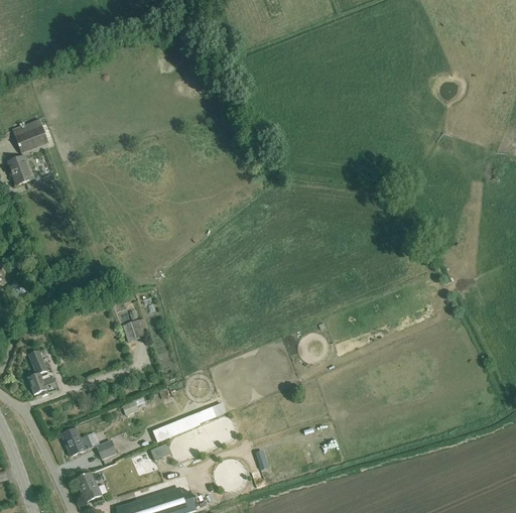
[(11,128),(14,136),(20,151),(46,141),(38,119),(11,128)]
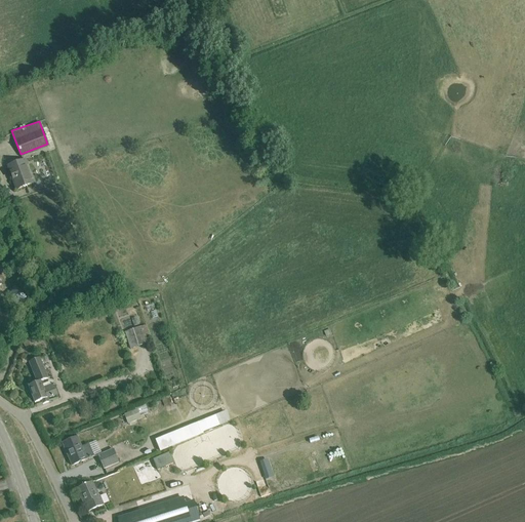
[(24,162),(25,162),(24,158),(6,164),(14,188),(30,182),(24,162)]
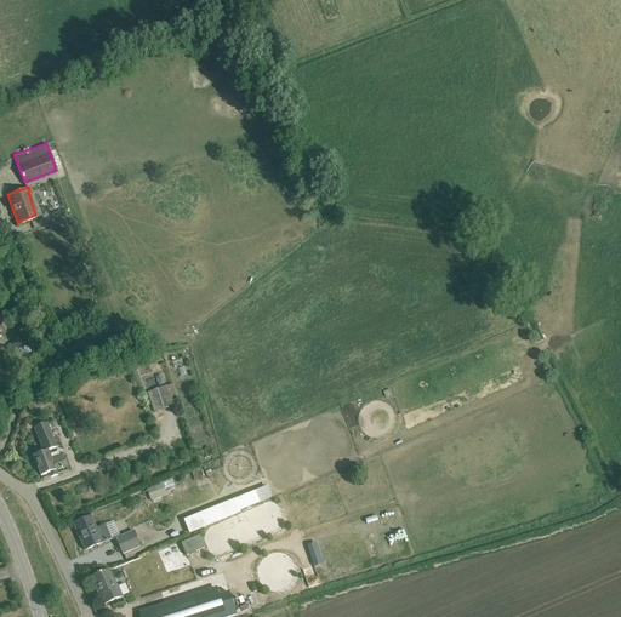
[(21,221),(23,228),(33,224),(30,217),(21,221)]
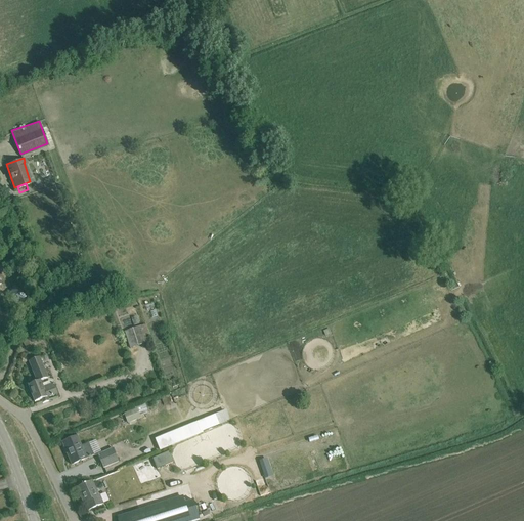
[(7,294),(15,303),(26,295),(17,286),(7,294)]
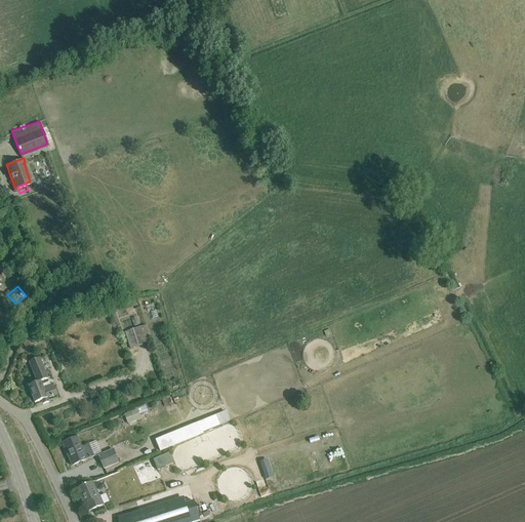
[(144,332),(149,331),(146,322),(125,330),(130,347),(147,340),(144,332)]
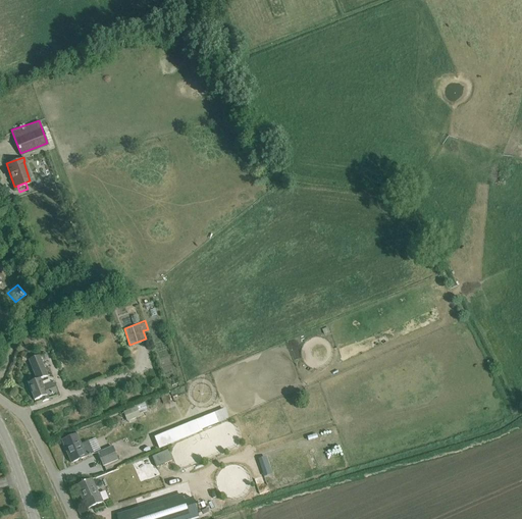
[(35,399),(41,396),(43,400),(48,398),(47,394),(56,390),(53,379),(43,383),(40,377),(47,374),(39,354),(29,358),(37,377),(28,381),(35,399)]
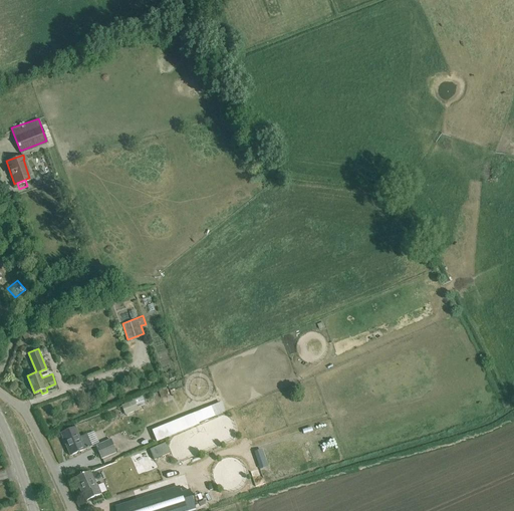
[(173,395),(170,385),(161,387),(164,397),(173,395)]
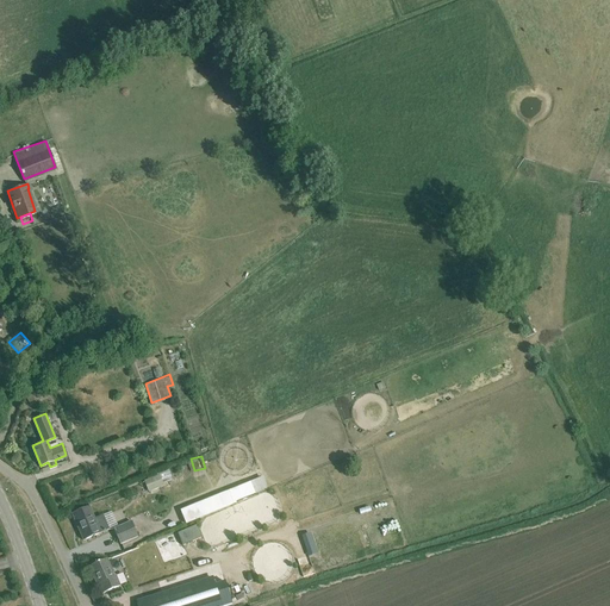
[(144,479),(149,489),(165,483),(160,472),(144,479)]
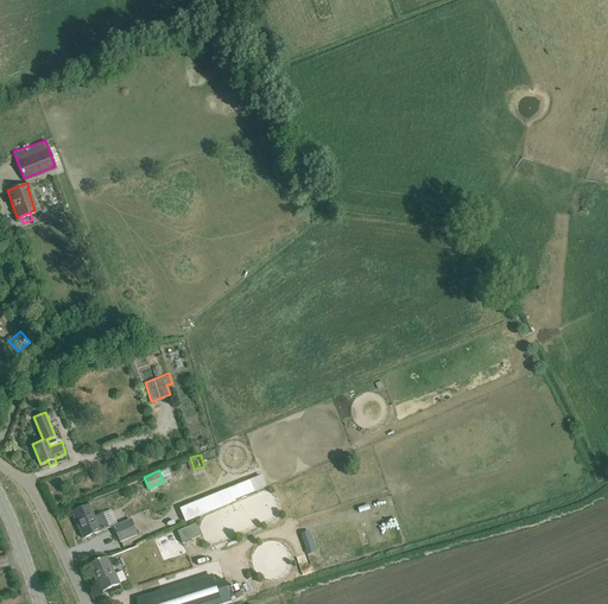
[(249,478),(179,507),(185,520),(235,500),(234,498),(254,490),(249,478)]
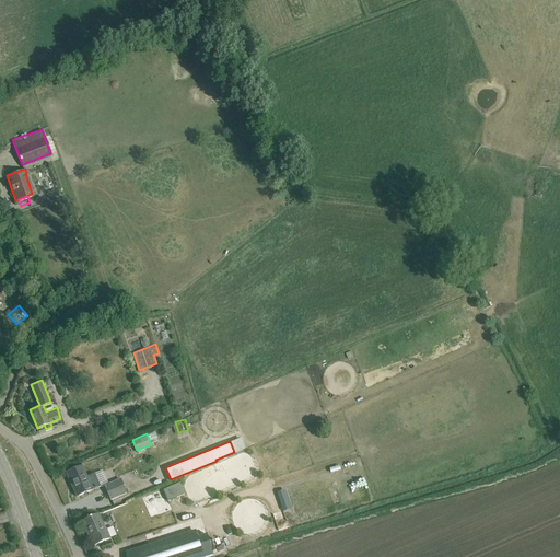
[(93,473),(86,476),(81,464),(66,471),(77,496),(98,485),(93,473)]
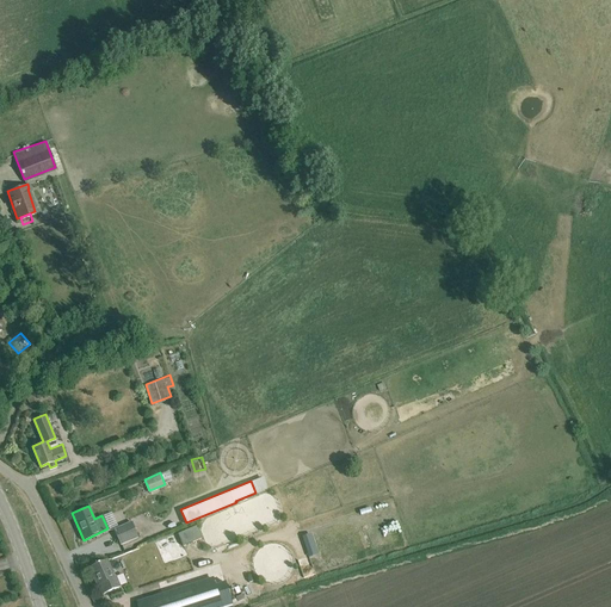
[(115,527),(121,543),(137,536),(131,520),(115,527)]
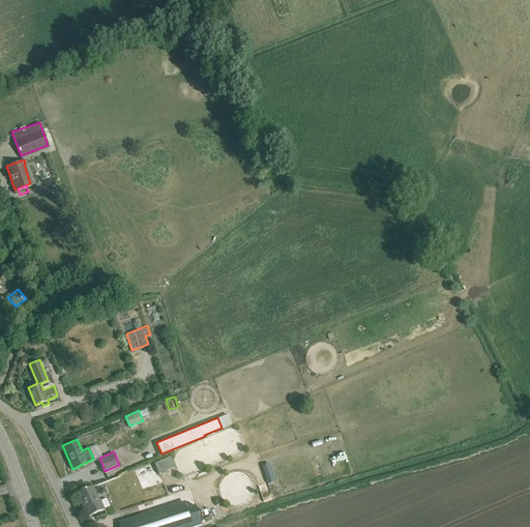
[(158,472),(175,465),(171,455),(154,462),(158,472)]
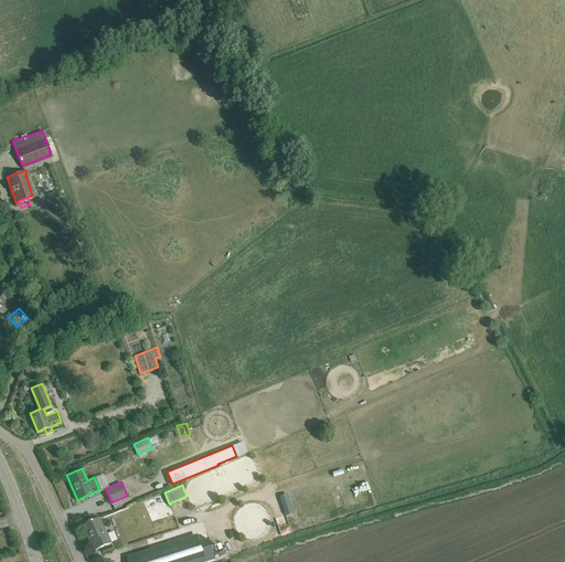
[(287,511),(296,509),(290,487),(281,489),(287,511)]
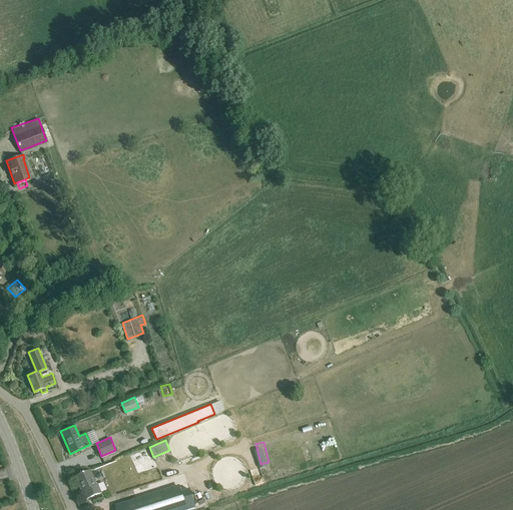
[(136,480),(152,472),(141,448),(125,455),(136,480)]
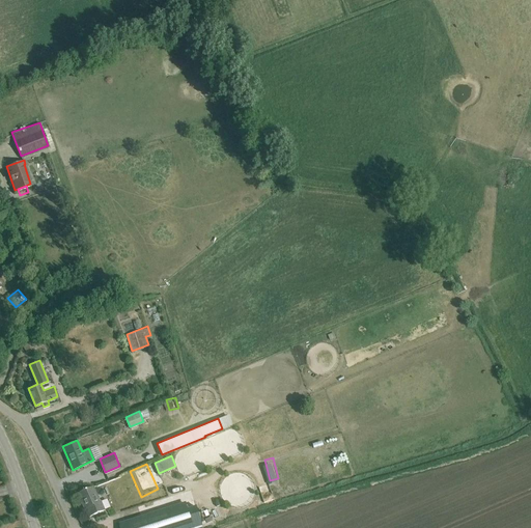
[(274,495),(272,484),(262,487),(264,497),(274,495)]
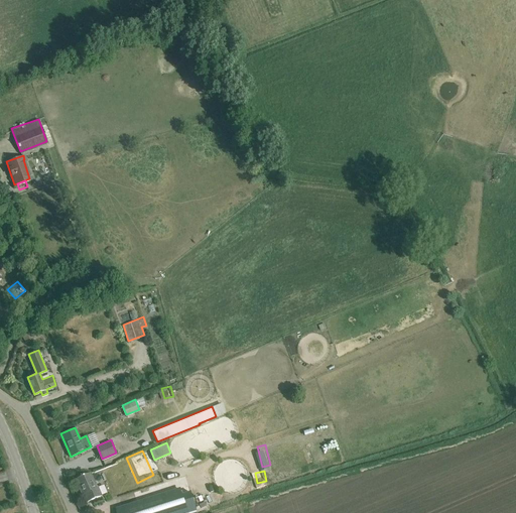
[(86,494),(89,501),(103,495),(100,487),(98,488),(92,473),(78,479),(84,494),(86,494)]
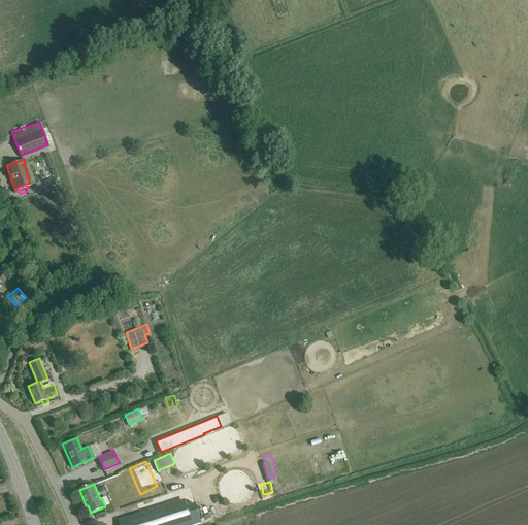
[(107,503),(111,501),(108,492),(103,494),(107,503)]
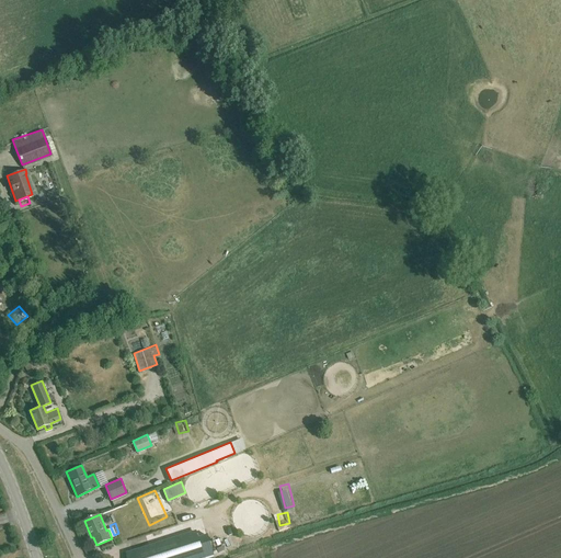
[(207,533),(198,536),(196,531),(126,554),(127,557),(201,557),(214,554),(207,533)]
